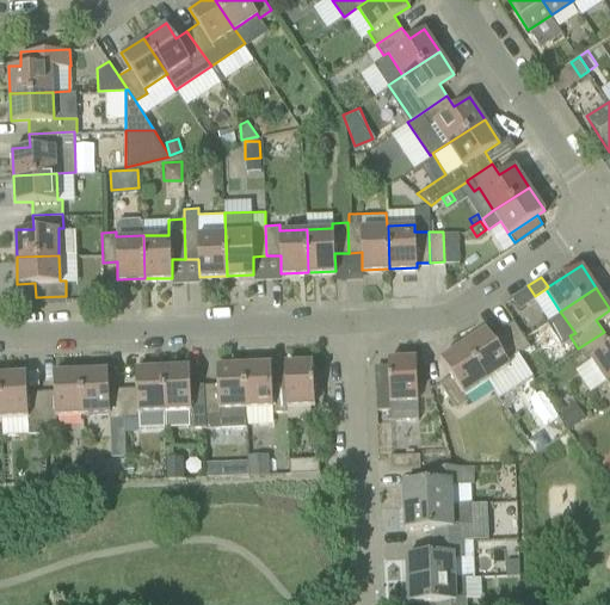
[(513,319),(501,326),(518,351),(530,344),(513,319)]
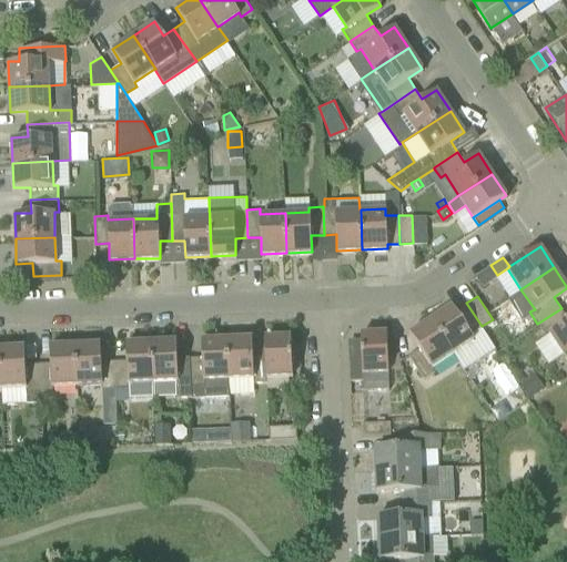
[(452,305),(431,318),(453,351),(473,337),(471,334),(482,326),(466,303),(455,310),(452,305)]
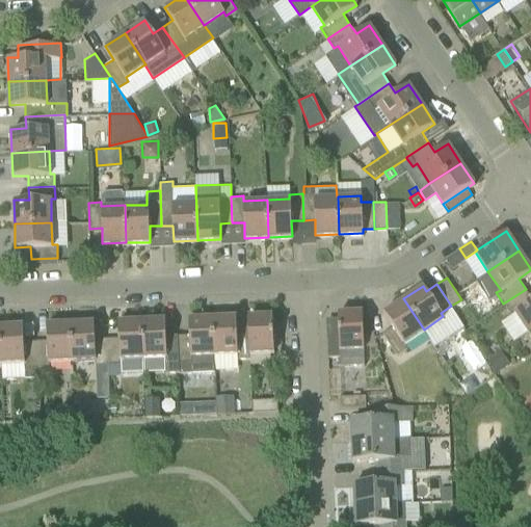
[(530,296),(526,289),(503,304),(510,313),(513,311),(527,331),(530,327),(530,296)]
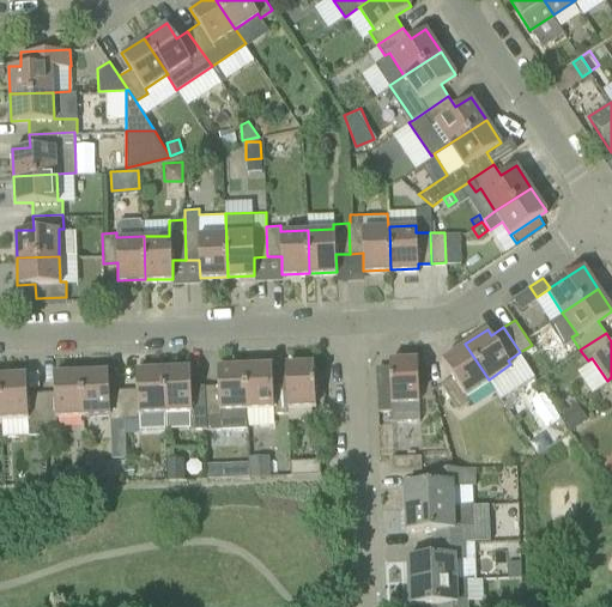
[(452,374),(441,382),(456,406),(468,399),(466,394),(489,380),(465,344),(442,359),(452,374)]
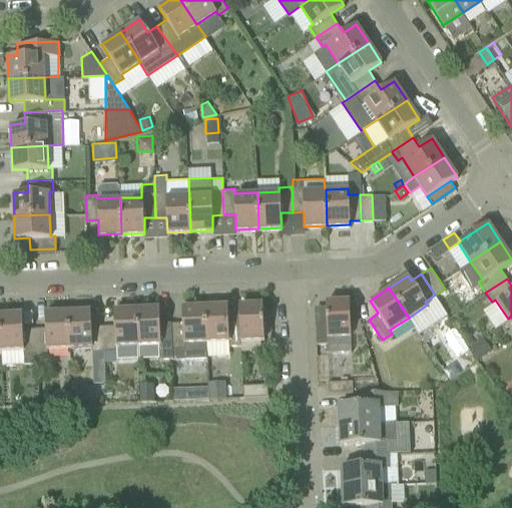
[(317,341),(327,341),(327,351),(351,350),(349,300),(326,301),(326,319),(317,319),(317,341)]
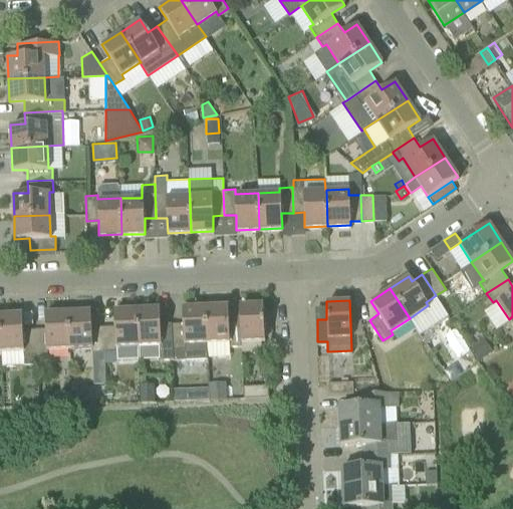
[(241,340),(264,339),(263,303),(239,304),(240,319),(241,340)]
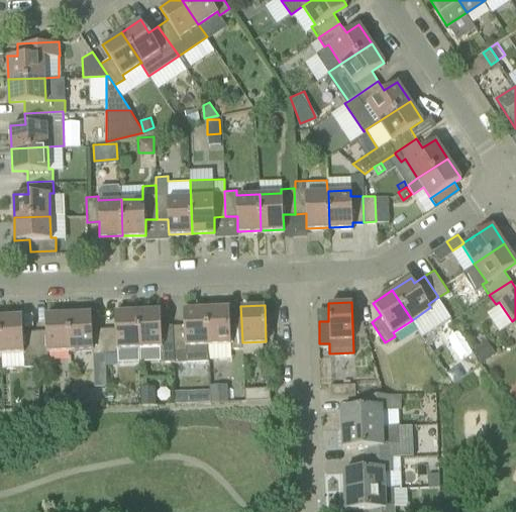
[(231,356),(231,347),(242,346),(241,342),(242,342),(241,321),(230,321),(229,307),(206,308),(208,360),(231,356)]
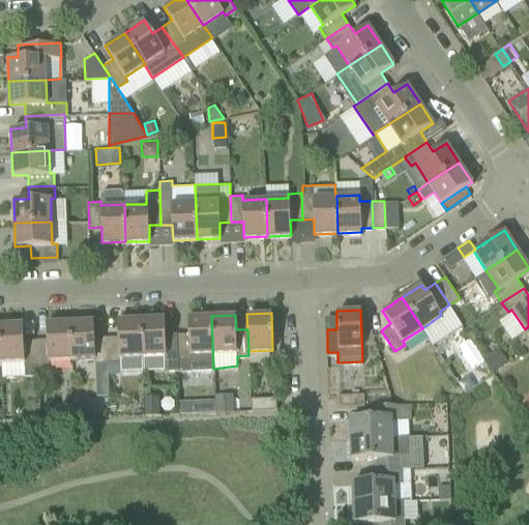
[(187,316),(188,331),(177,332),(178,358),(178,370),(213,369),(211,316),(187,316)]
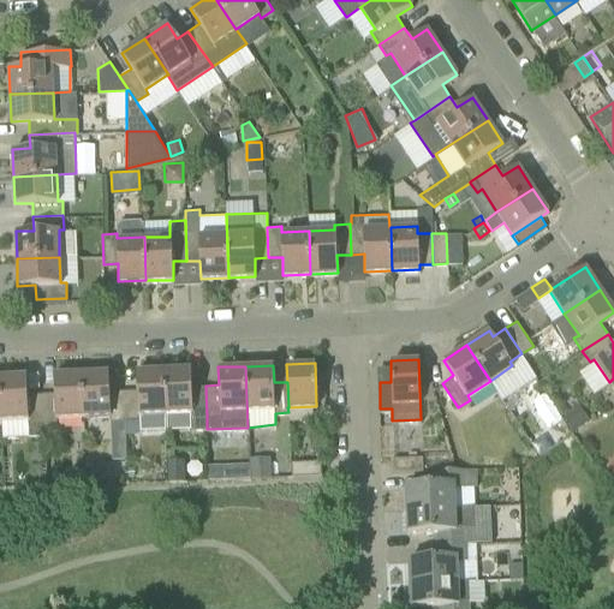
[(206,386),(191,386),(191,368),(164,369),(165,412),(191,411),(191,417),(207,416),(206,386)]
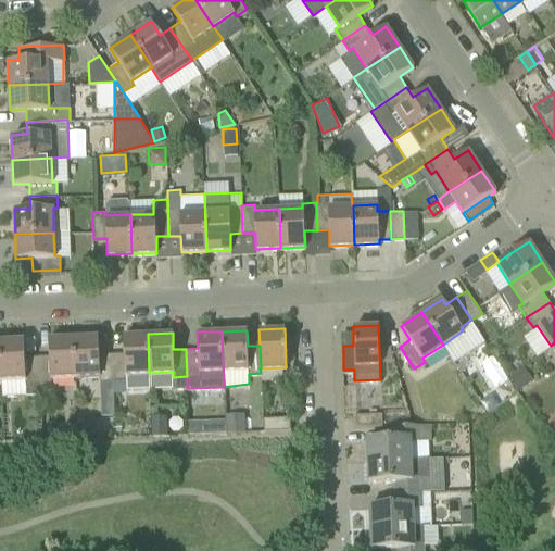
[(123,335),(124,351),(111,351),(112,379),(125,378),(125,374),(149,373),(148,334),(123,335)]
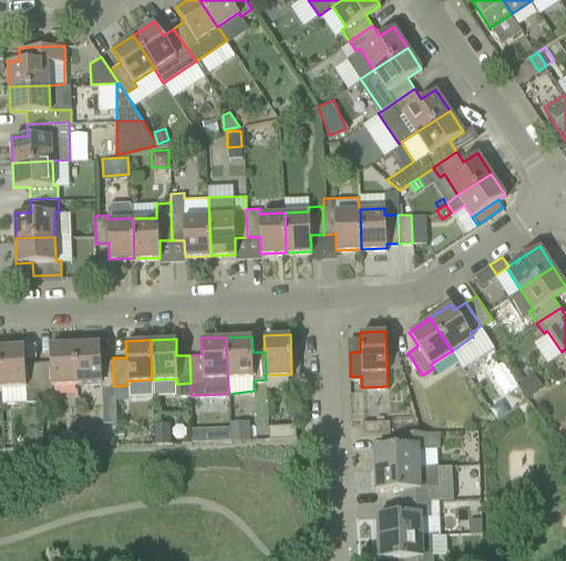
[(113,357),(101,359),(100,342),(74,343),(75,383),(101,382),(101,386),(114,386),(113,357)]
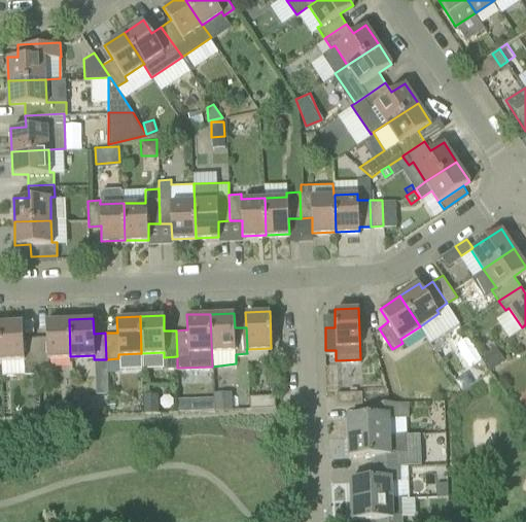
[(47,357),(70,356),(69,319),(46,320),(46,336),(35,336),(36,362),(47,361),(47,357)]
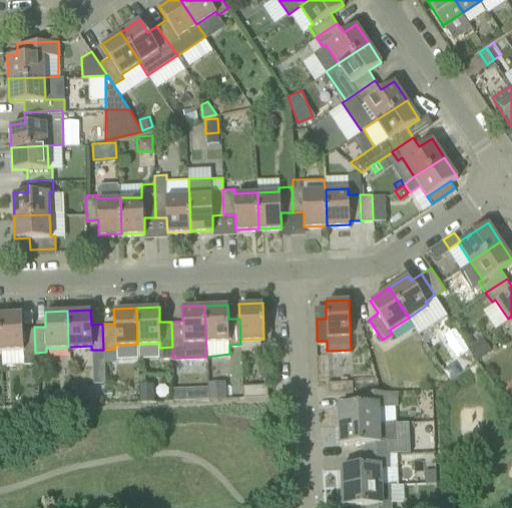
[(22,353),(35,353),(34,327),(23,328),(22,313),(0,314),(0,350),(22,349),(22,353)]
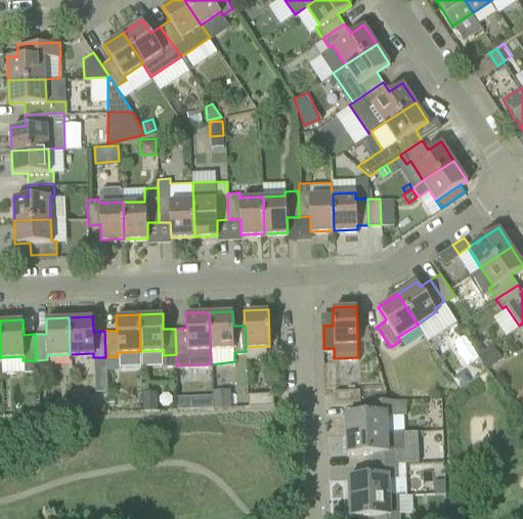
[(500,357),(493,346),(479,354),(486,365),(500,357)]
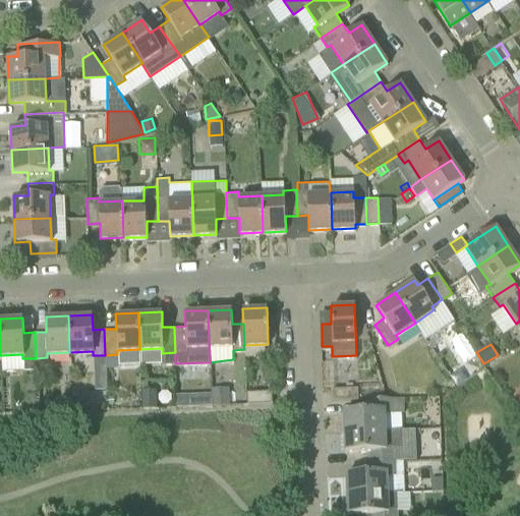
[(450,374),(456,383),(456,384),(475,371),(475,370),(469,361),(450,374)]
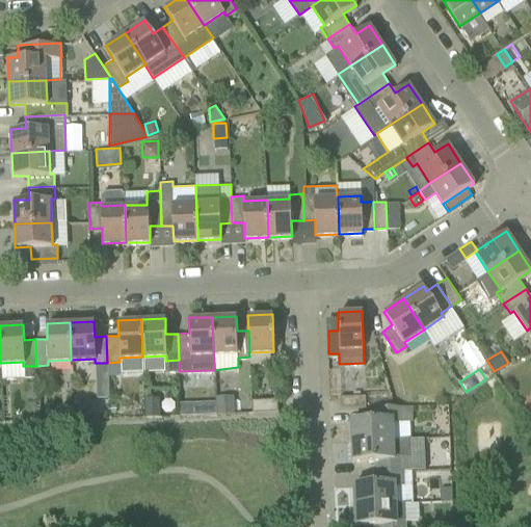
[(234,411),(234,394),(216,394),(216,411),(234,411)]
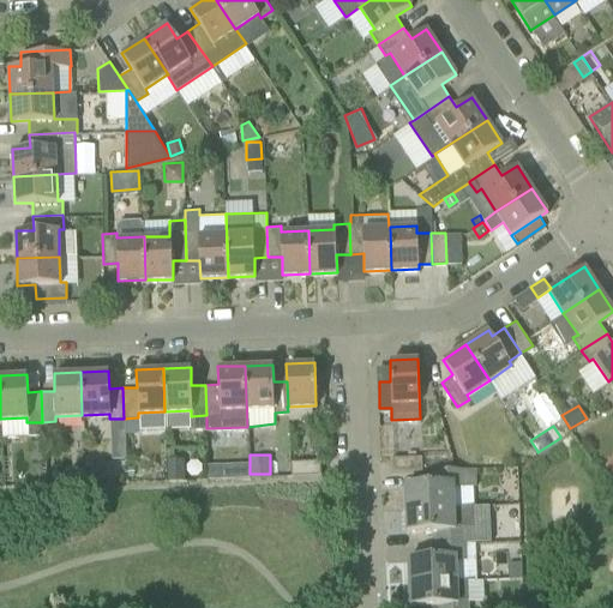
[(391,456),(392,470),(422,469),(421,455),(391,456)]
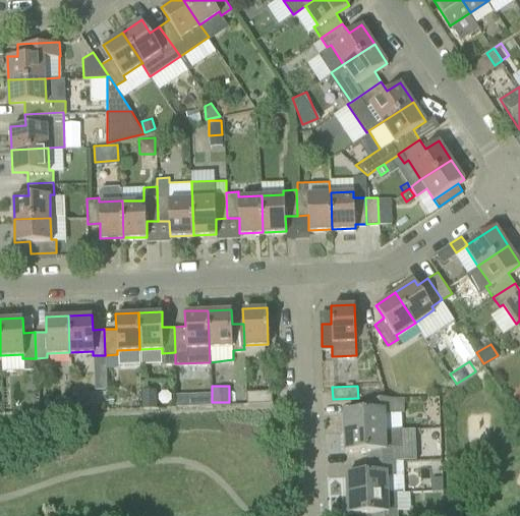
[(157,405),(156,387),(141,388),(141,406),(157,405)]
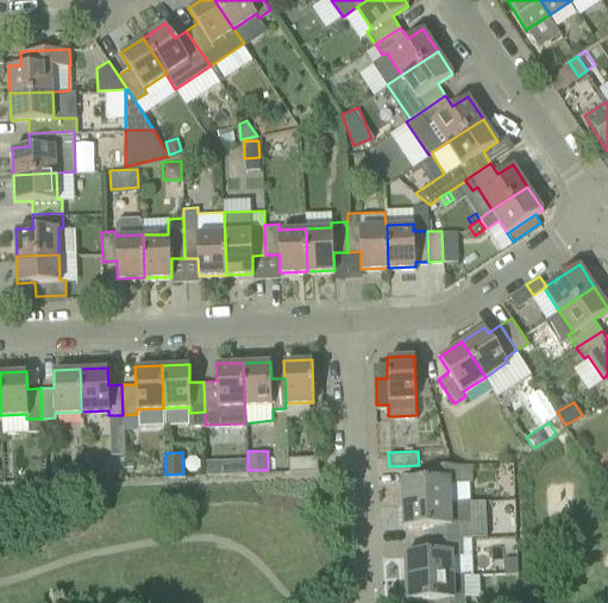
[(287,456),(288,470),(318,469),(318,454),(287,456)]
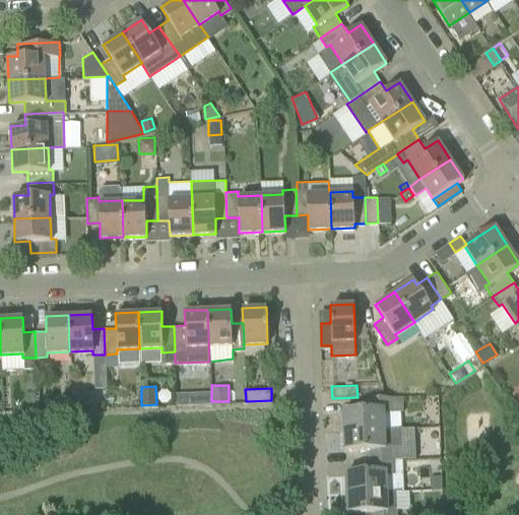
[(367,407),(342,408),(343,430),(384,428),(383,411),(392,410),(391,396),(366,396),(367,407)]
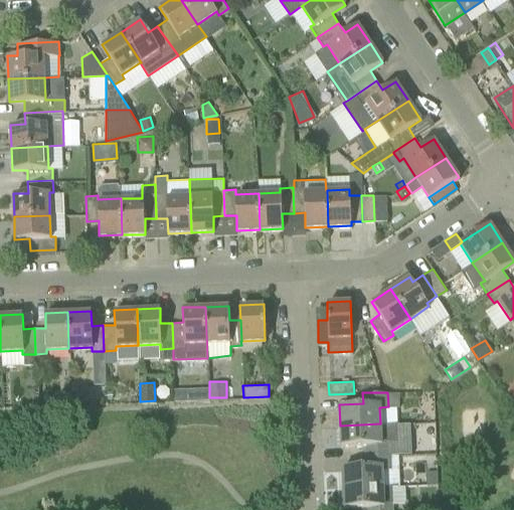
[(340,426),(341,446),(364,445),(365,455),(390,455),(389,441),(396,440),(395,422),(380,423),(340,426)]
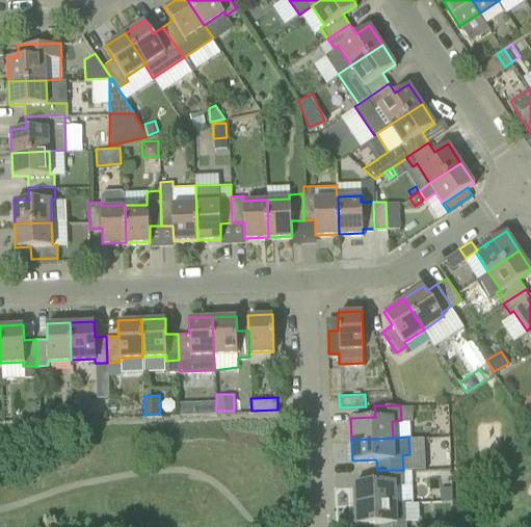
[(440,500),(452,500),(450,468),(439,468),(440,500)]
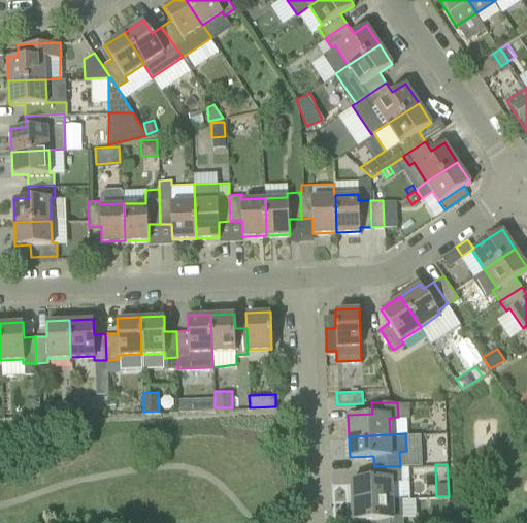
[(374,478),(351,479),(351,499),(393,498),(393,497),(392,481),(400,481),(400,466),(374,466),(374,478)]
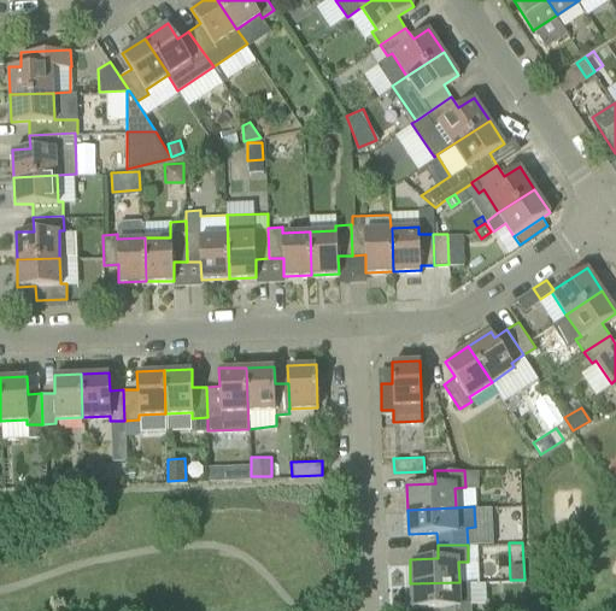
[(410,583),(411,607),(440,606),(439,610),(469,610),(470,601),(469,581),(459,581),(459,582),(410,583)]
